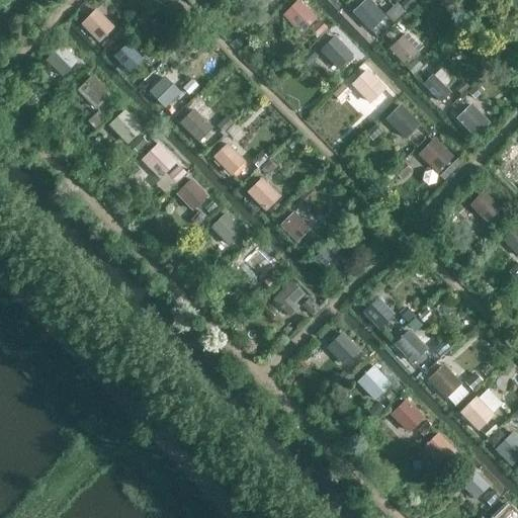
[(113,16),(97,0),(84,0),(73,11),(94,33),(113,16)]
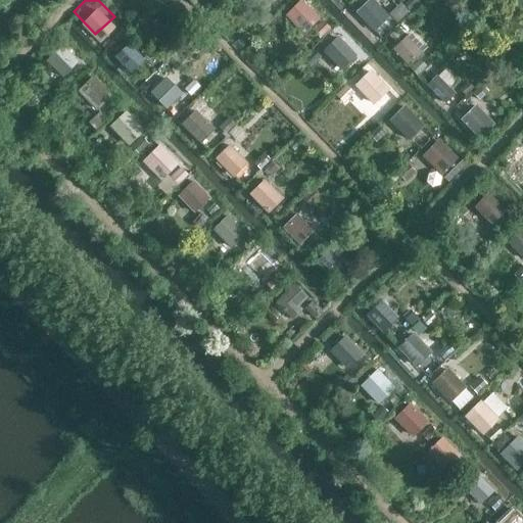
[(304,0),(298,0),(285,14),(306,34),(312,28),(323,38),(333,27),(304,0)]
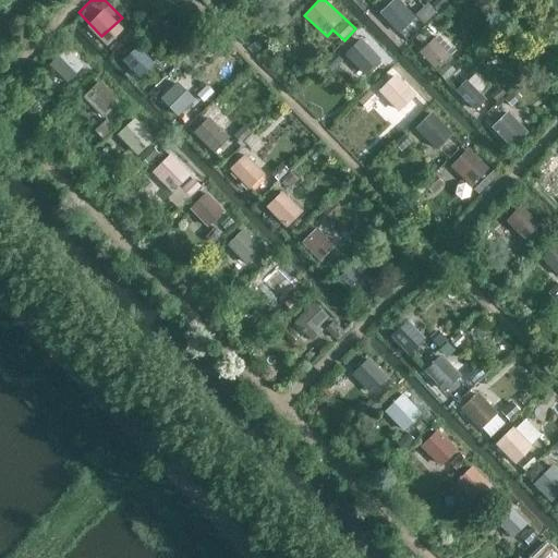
[(392,0),(381,11),(401,33),(419,16),(402,0),(392,0)]
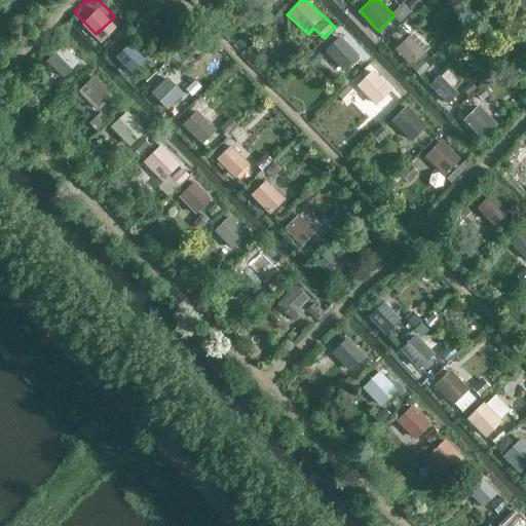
[(407,27),(390,44),(408,61),(424,43),(407,27)]
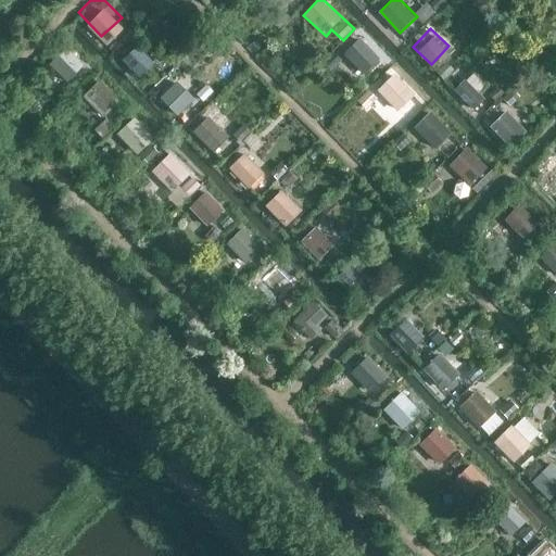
[(136,29),(119,45),(139,65),(155,50),(136,29)]
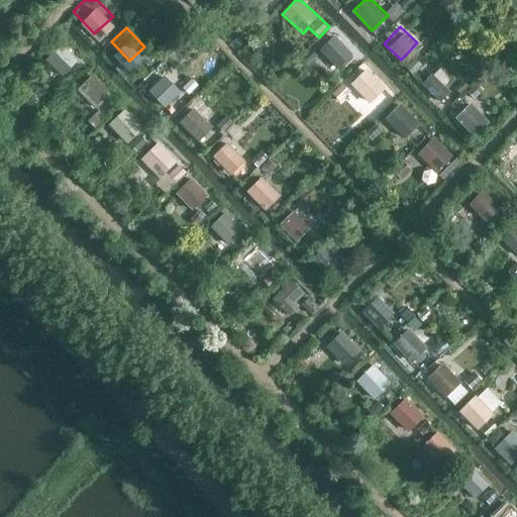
[(350,49),(334,30),(318,44),(334,64),(350,49)]
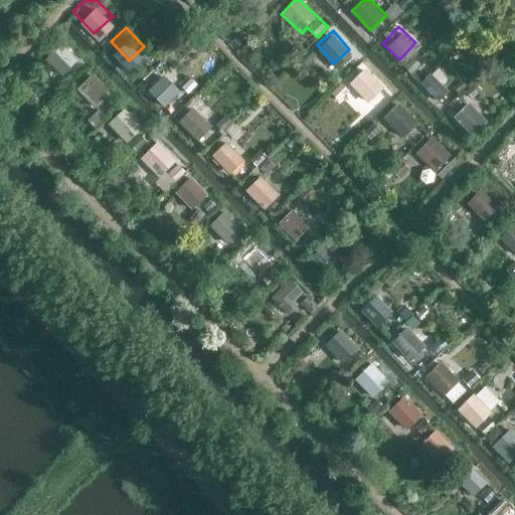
[(78,58),(58,37),(41,52),(61,73),(78,58)]
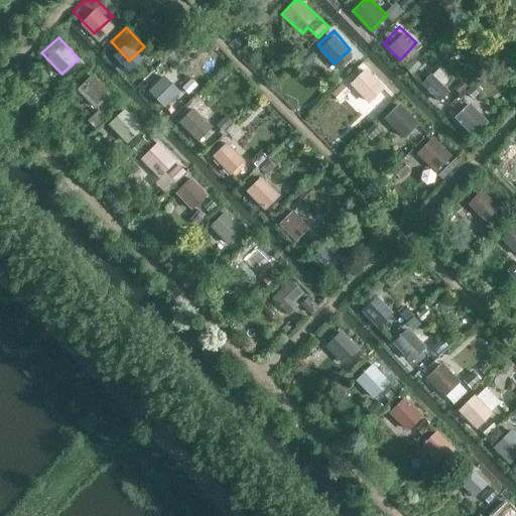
[(423,83),(438,97),(454,80),(439,66),(423,83)]
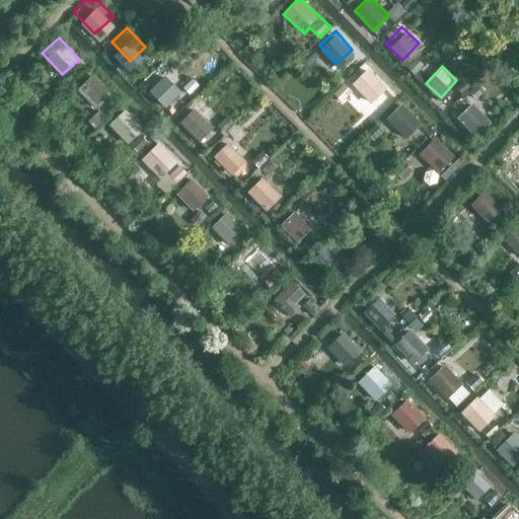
[(167,106),(182,90),(166,74),(150,90),(167,106)]
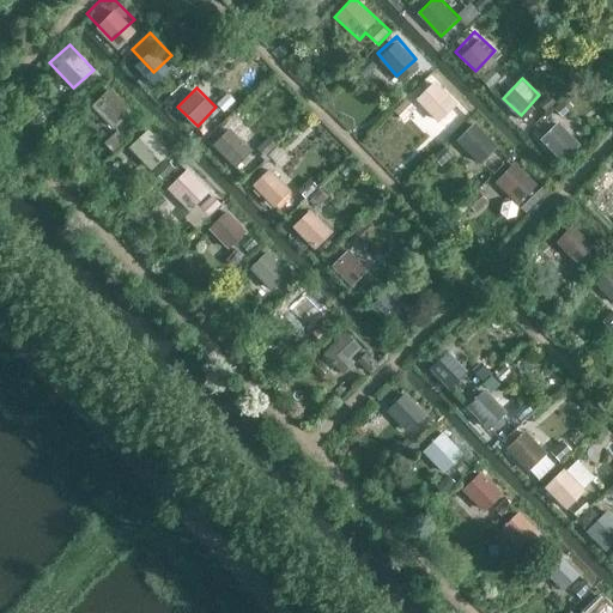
[(98,107),(117,125),(132,108),(113,91),(98,107)]
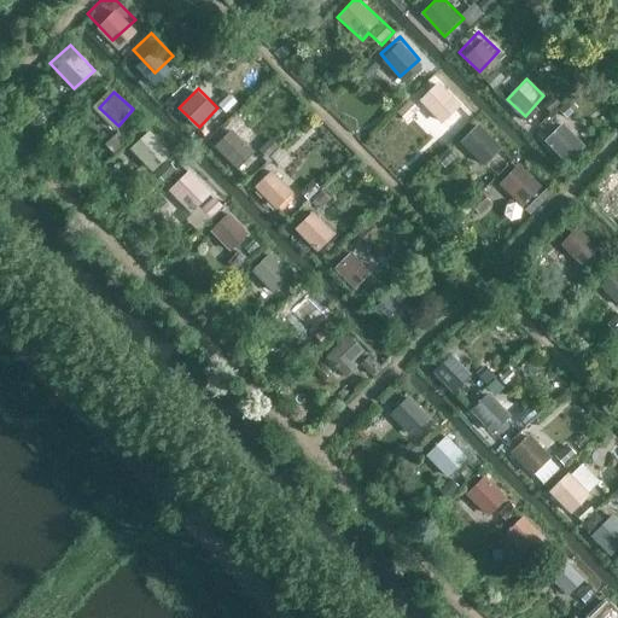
[(552,105),(532,121),(553,144),(571,127),(552,105)]
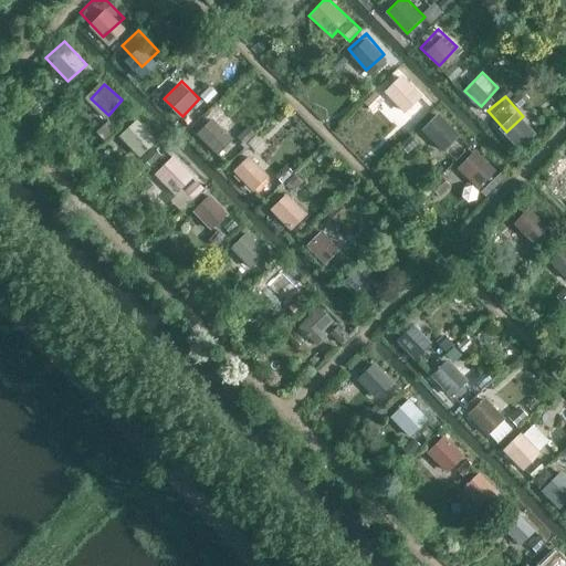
[(430,98),(412,116),(432,137),(451,118),(430,98)]
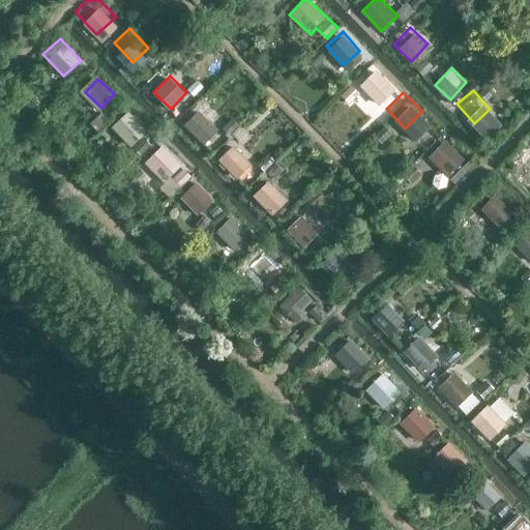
[(197,102),(183,119),(206,138),(219,122),(197,102)]
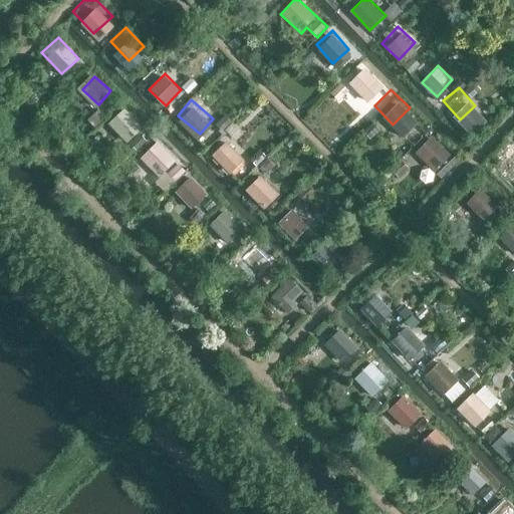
[(146,122),(125,101),(111,115),(132,137),(146,122)]
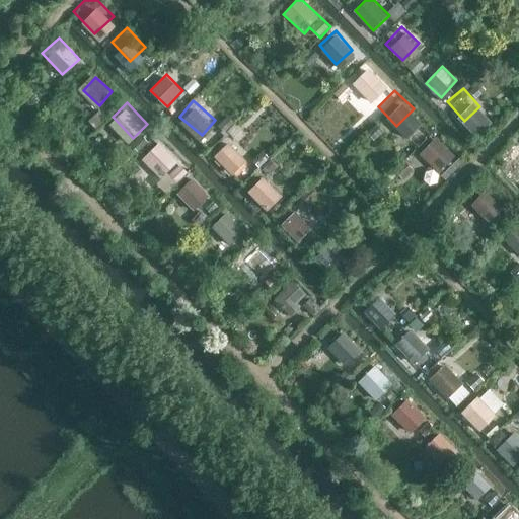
[(437,136),(420,153),(439,173),(457,156),(437,136)]
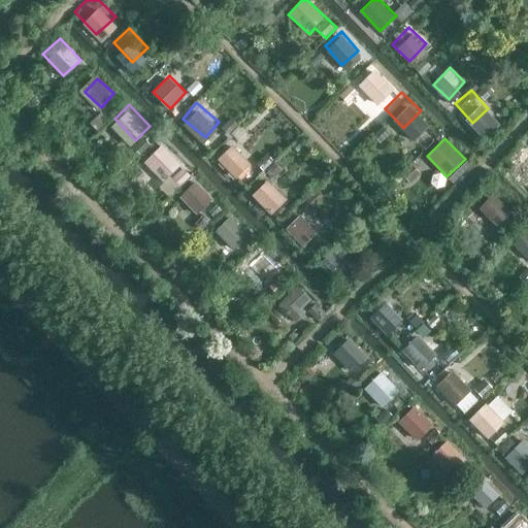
[(218,158),(237,178),(253,164),(234,143),(218,158)]
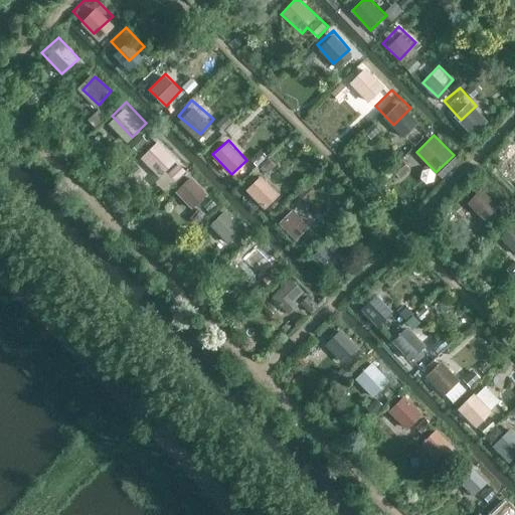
[(514,157),(505,168),(514,178),(514,157)]
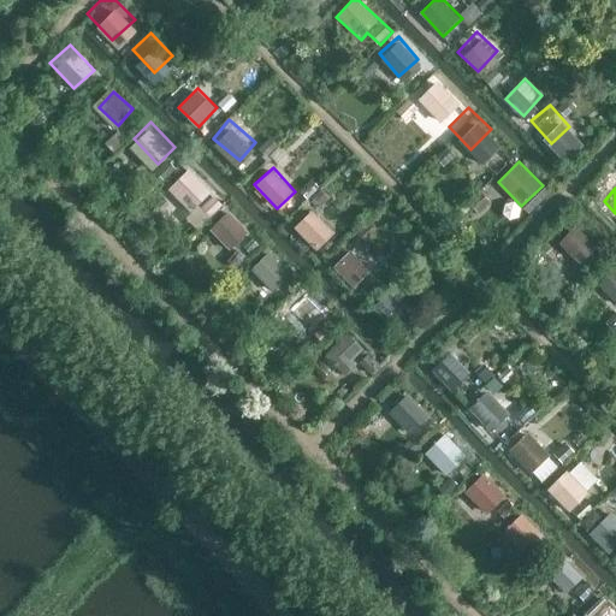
[(307,197),(288,214),(311,240),(330,223),(307,197)]
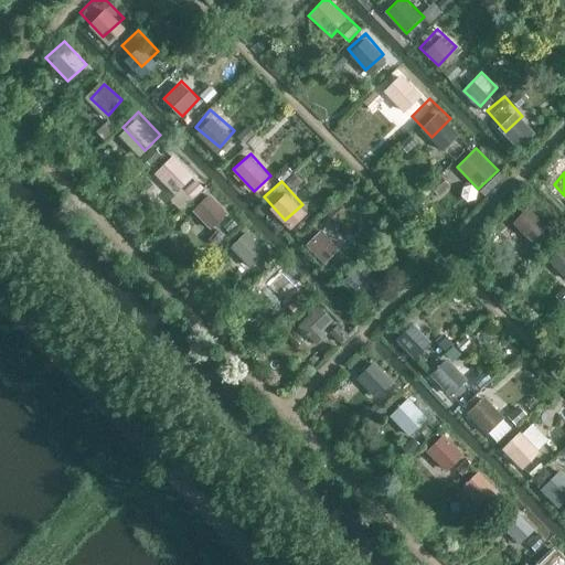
[(228,208),(205,185),(190,202),(213,224),(228,208)]
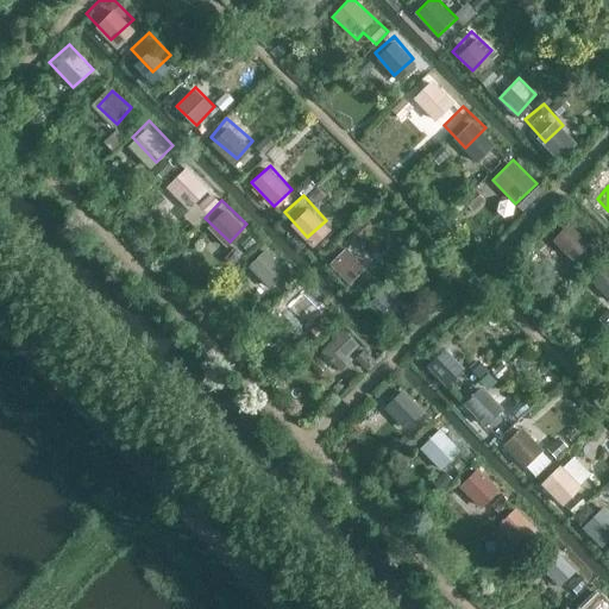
[(589,236),(564,212),(545,231),(569,256),(589,236)]
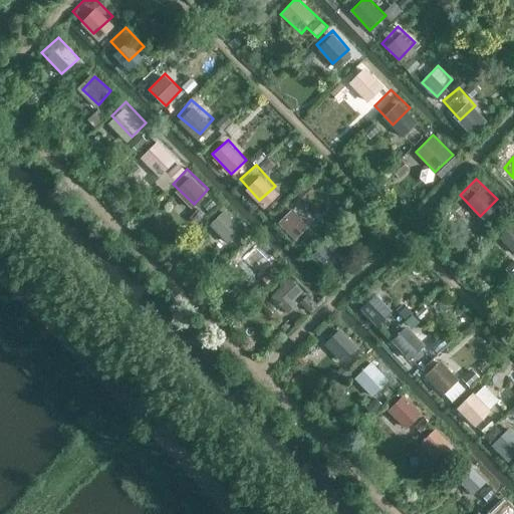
[(294,207),(279,222),(296,240),(311,226),(294,207)]
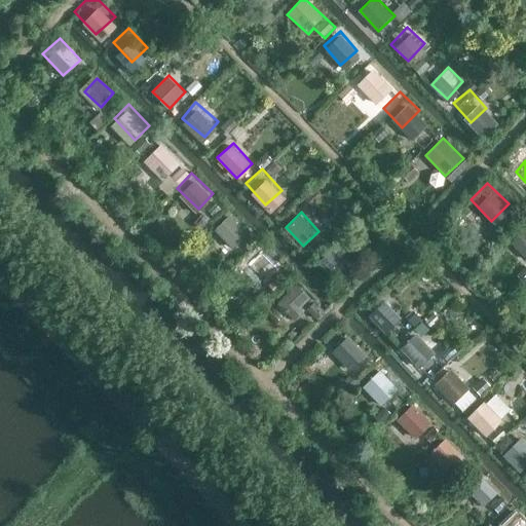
[(248,236),(229,218),(215,232),(233,251),(248,236)]
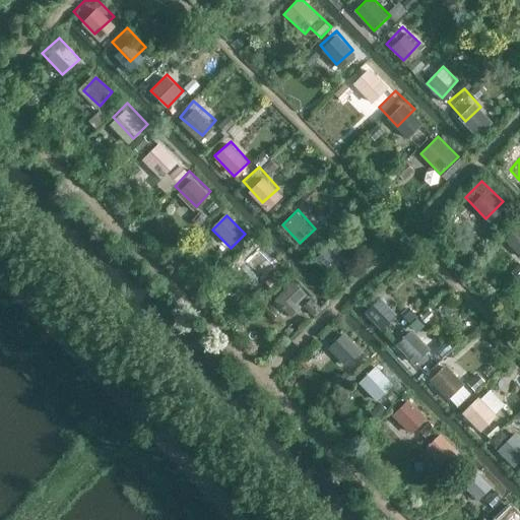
[(519,223),(506,240),(519,253),(519,223)]
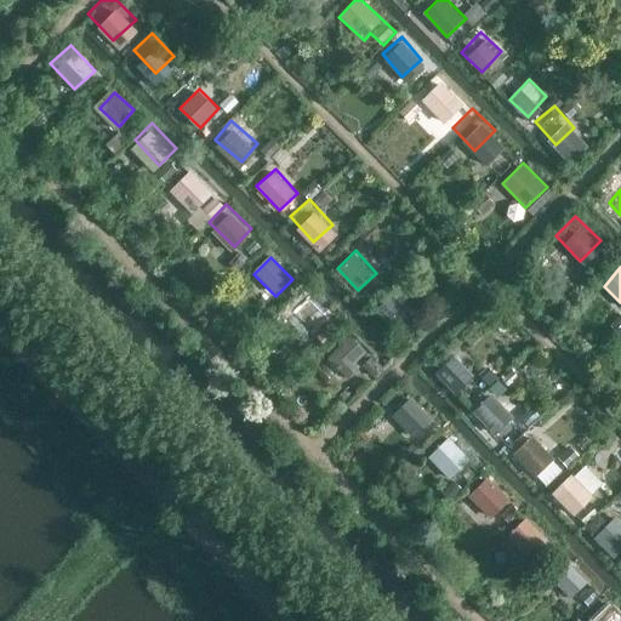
[(365,296),(389,315),(405,297),(381,277),(365,296)]
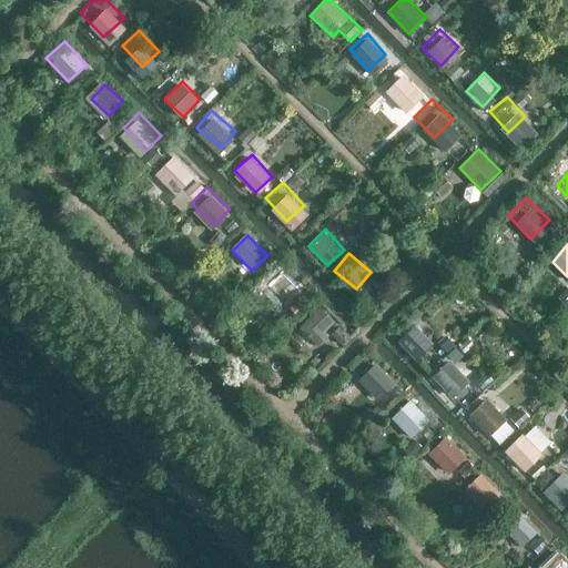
[(302,281),(282,262),(265,280),(285,298),(302,281)]
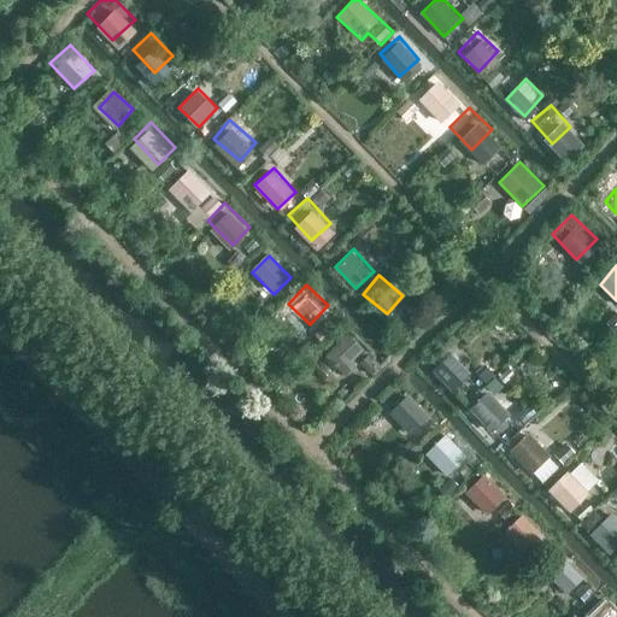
[(345,376),(371,352),(352,329),(324,354),(345,376)]
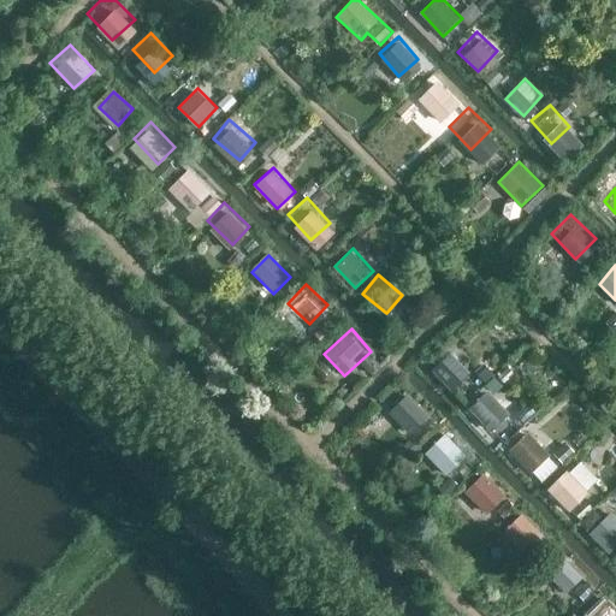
[(444,341),(427,357),(444,374),(462,357),(444,341)]
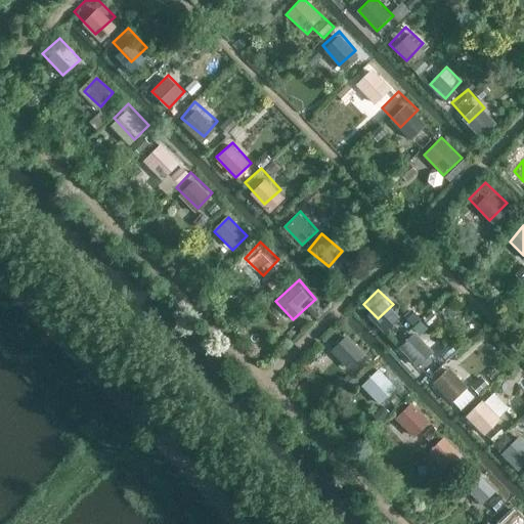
[(408,314),(392,332),(410,349),(427,332),(408,314)]
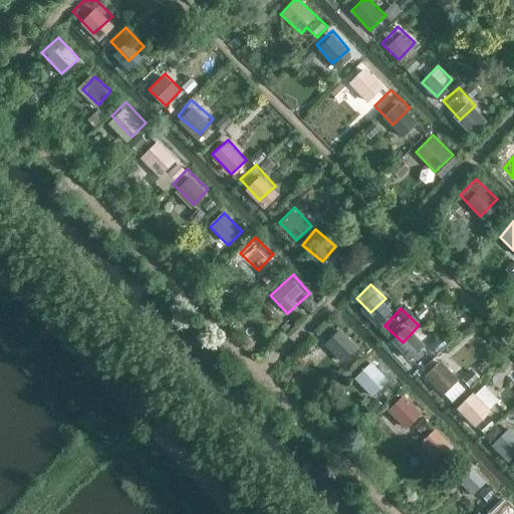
[(356,338),(336,318),(319,334),(340,355),(356,338)]
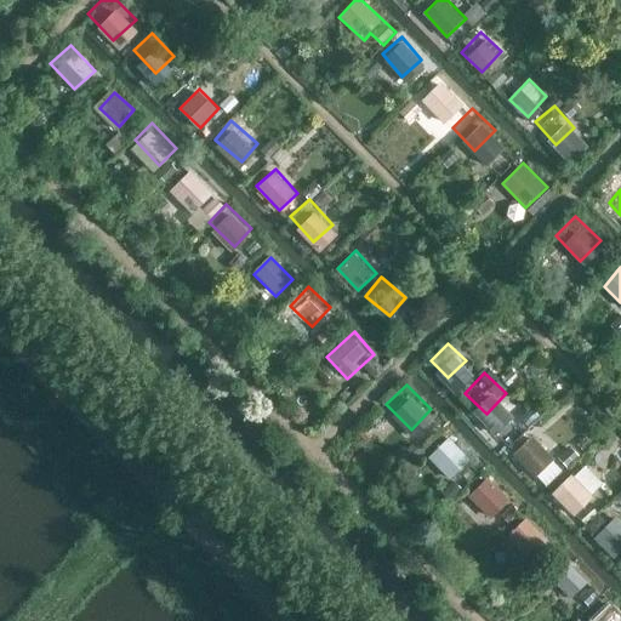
[(451,478),(472,459),(450,437),(429,456),(451,478)]
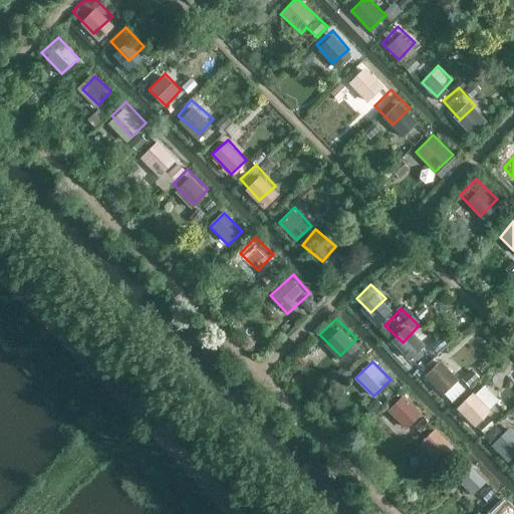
[(442,361),(425,376),(451,405),(468,389),(442,361)]
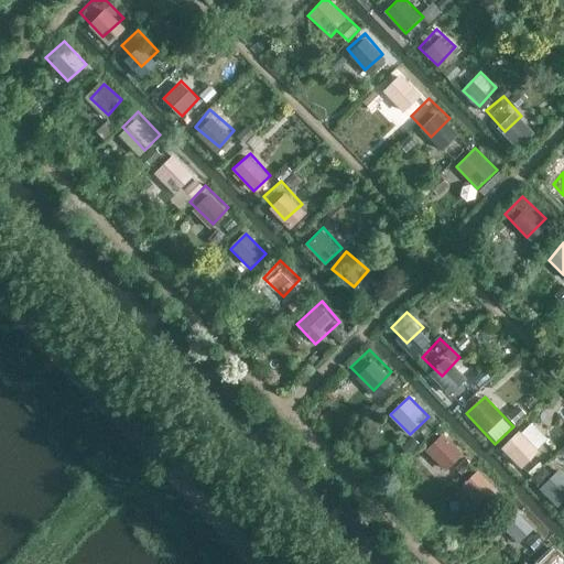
[(520,467),(551,438),(532,419),(501,446),(520,467)]
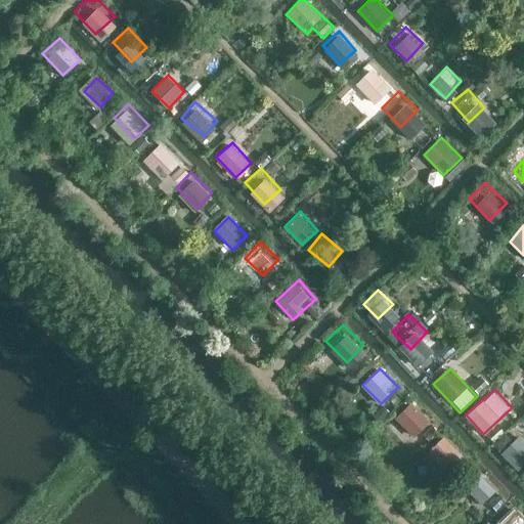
[(426,409),(406,392),(391,409),(410,426),(426,409)]
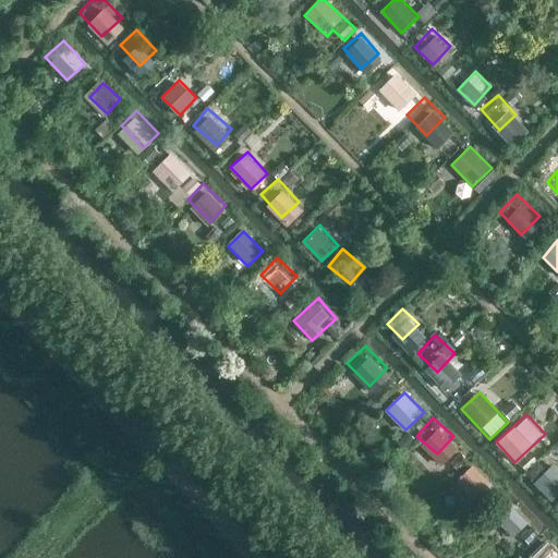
[(557,480),(557,466),(544,453),(528,470),(547,490),(557,480)]
